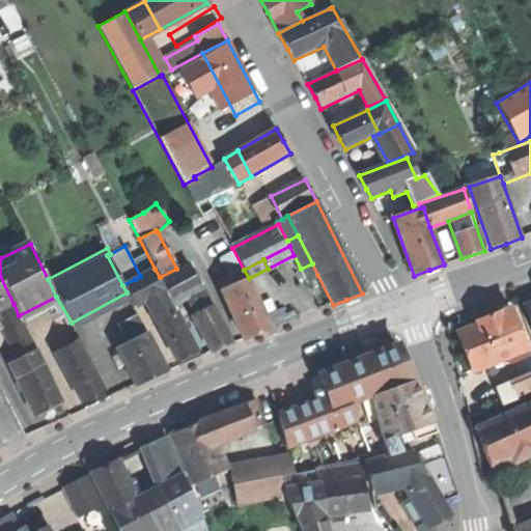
[(172,303),(191,294),(202,287),(189,262),(176,269),(160,277),(171,300),(172,303)]
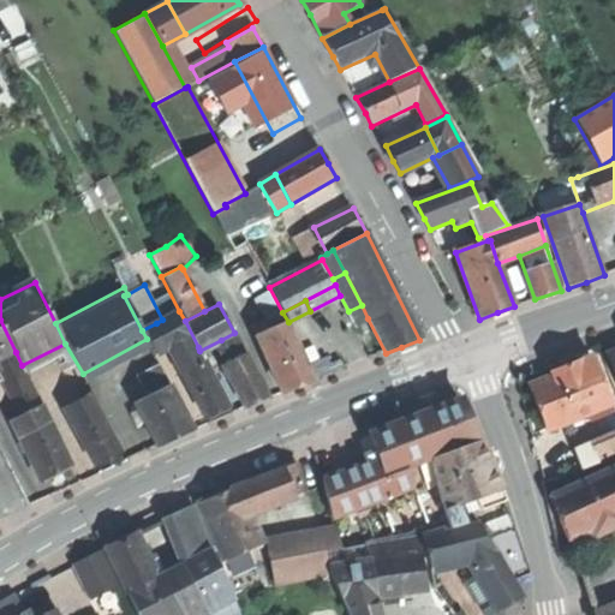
[(356,324),(368,318),(362,305),(348,311),(356,324)]
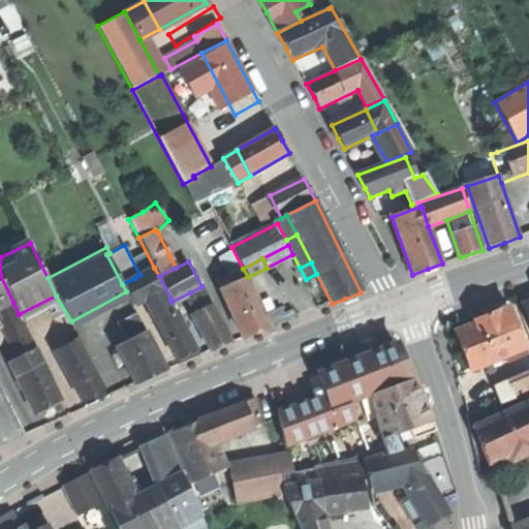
[(145,300),(150,309),(169,300),(170,299),(159,276),(154,268),(139,275),(134,278),(145,300)]
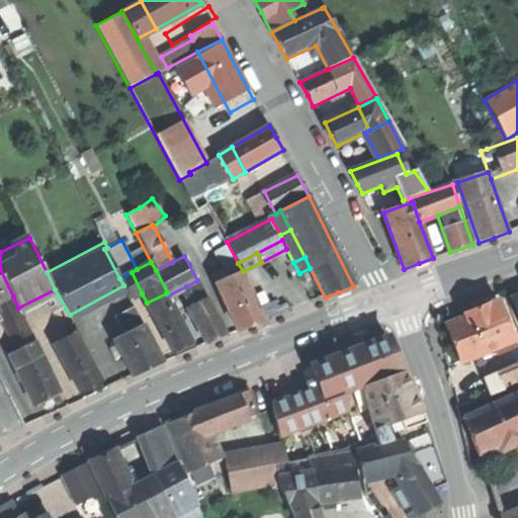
[(212,272),(217,282),(228,277),(224,267),(212,272)]
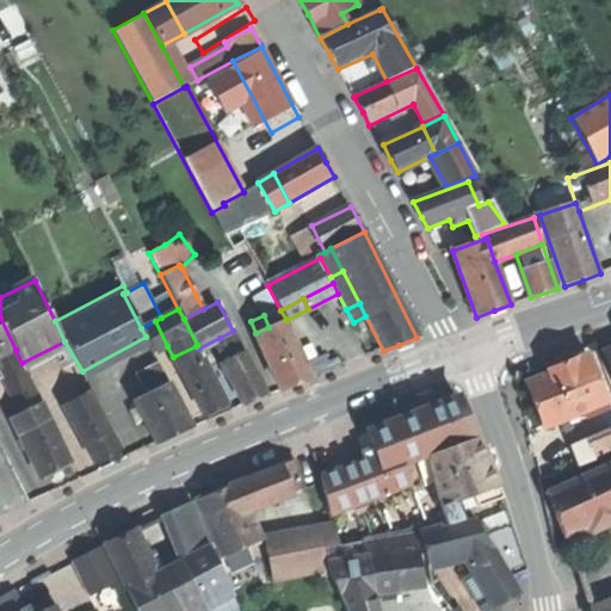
[(0,357),(16,350),(0,318),(0,357)]
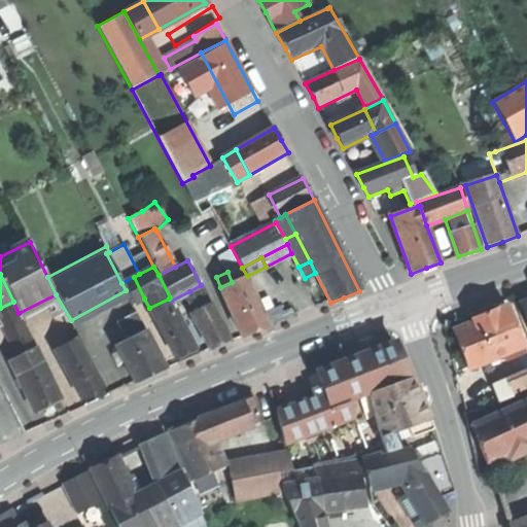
[(254,331),(269,326),(262,312),(247,276),(232,282),(220,287),(241,337),(254,331)]
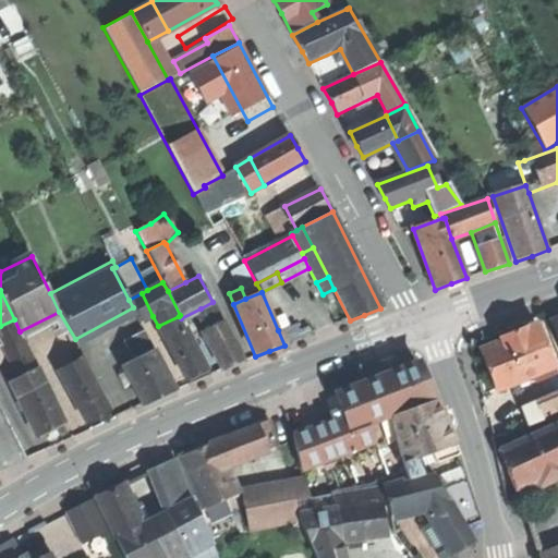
[(141,322),(153,316),(142,293),(129,300),(133,307),(141,322)]
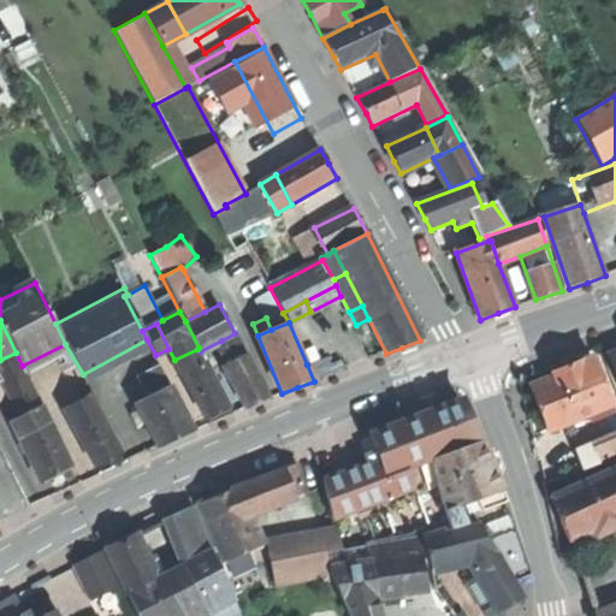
[(221,341),(232,362),(246,355),(235,333),(221,341)]
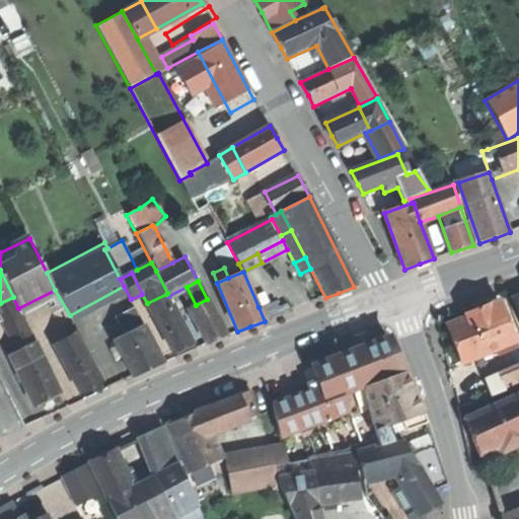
[(181,349),(192,344),(166,294),(147,303),(172,353),(181,349)]
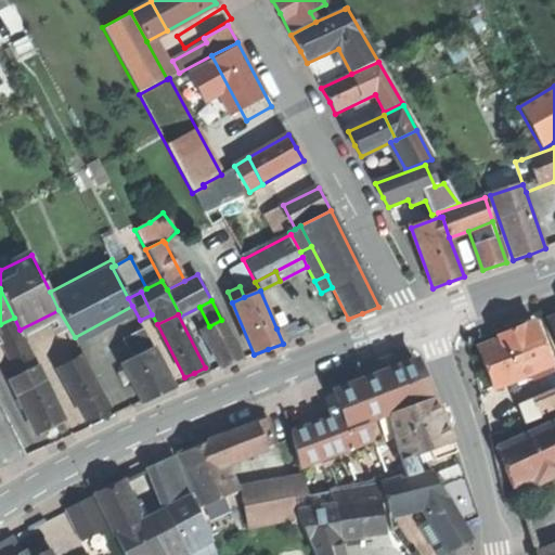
[(38,366),(20,330),(14,318),(0,324),(0,337),(2,341),(18,375),(37,366),(38,366)]
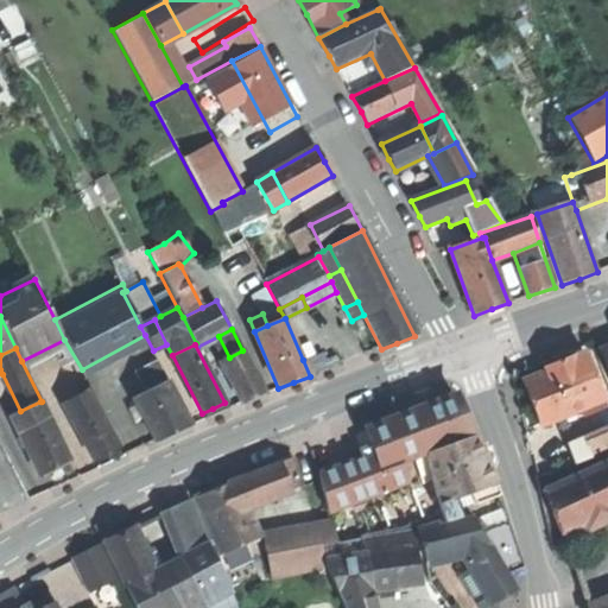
[(252,398),(265,393),(242,350),(229,358),(220,362),(241,403),(252,398)]
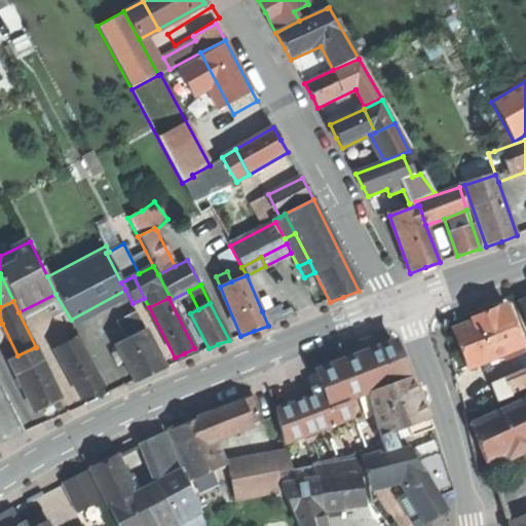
[(454,328),(470,366),(504,351),(517,346),(522,344),(505,304),(484,312),(473,317),(474,320),(454,328)]
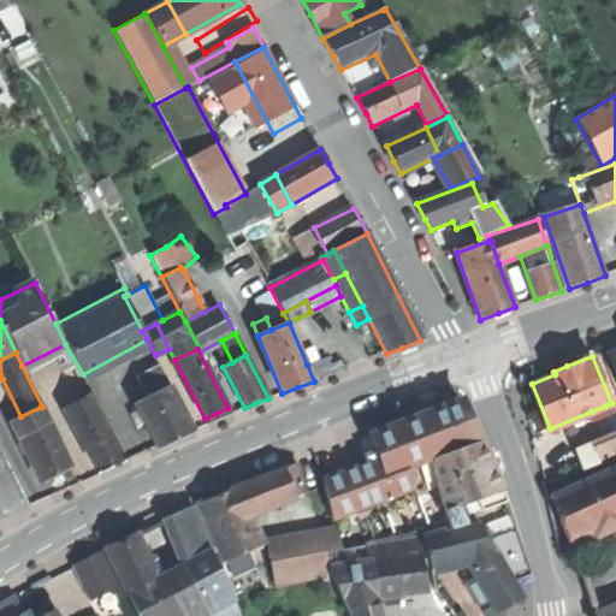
[(307,365),(314,381),(332,374),(330,367),(326,359),(307,365)]
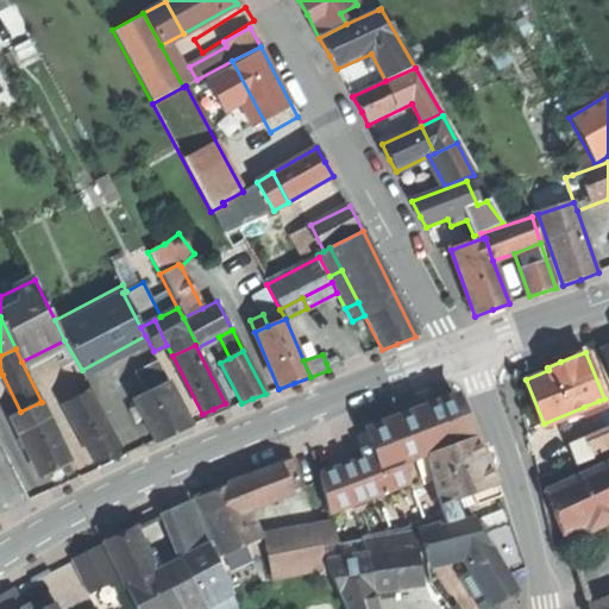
[(337,358),(326,363),(328,370),(339,365),(337,358)]
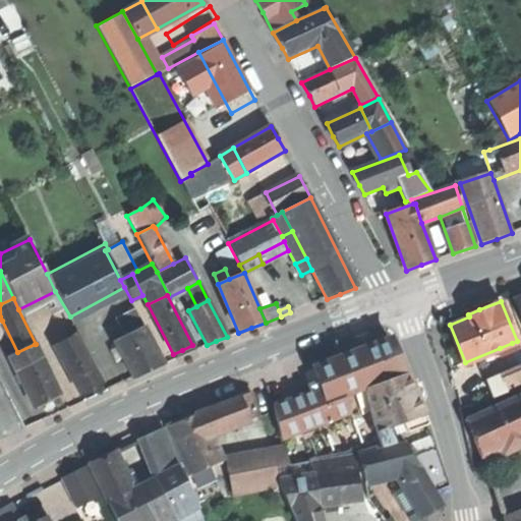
[(126,314),(134,332),(145,327),(135,310),(126,314)]
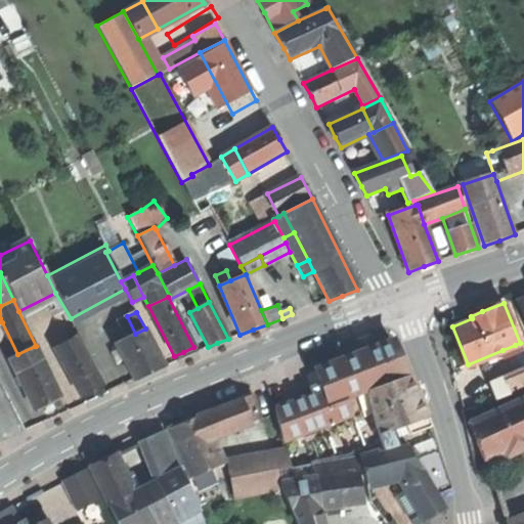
[(148,374),(164,366),(145,329),(135,334),(115,344),(133,382),(148,374)]
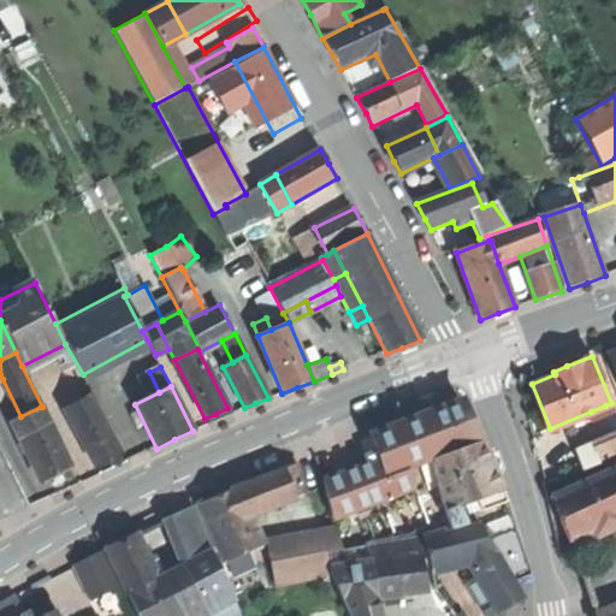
[(64,408),(73,425),(99,412),(90,395),(64,408)]
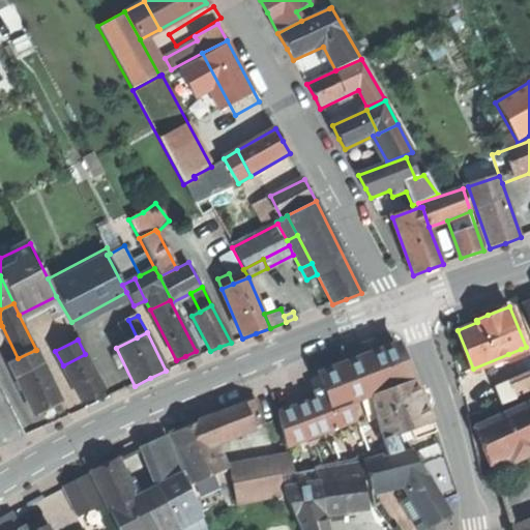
[(318,374),(322,386),(331,408),(347,403),(411,378),(395,346),(354,360),(318,374)]
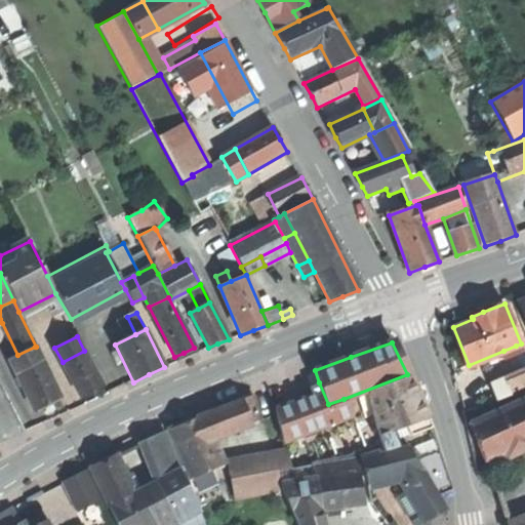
[(519,352),(516,346),(503,351),(506,357),(519,352)]
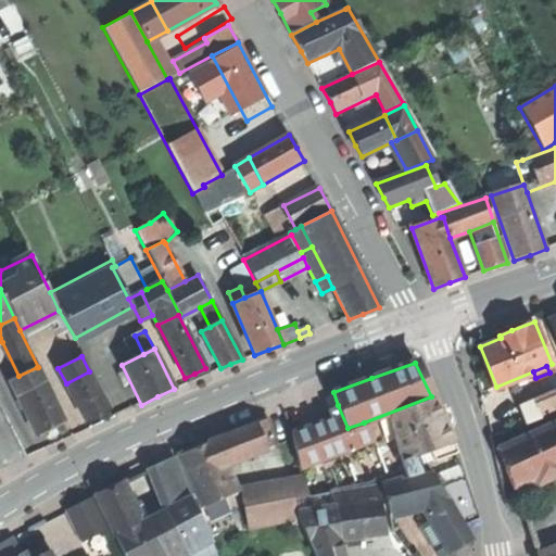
[(43,382),(37,367),(19,376),(11,380),(19,395),(43,382)]
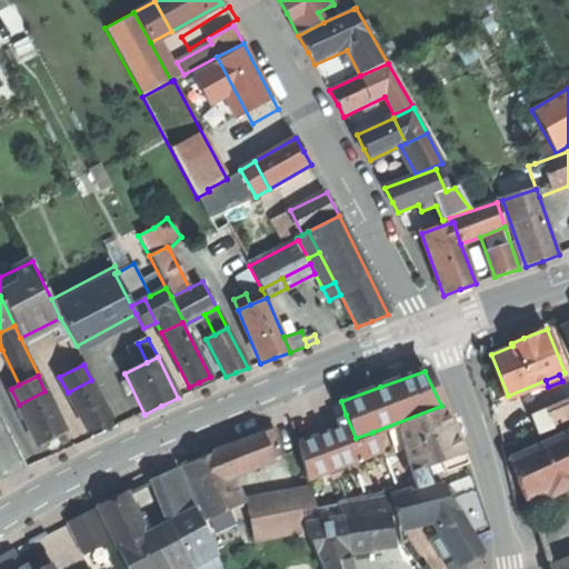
[(98,426),(111,419),(91,380),(68,392),(88,431),(98,426)]
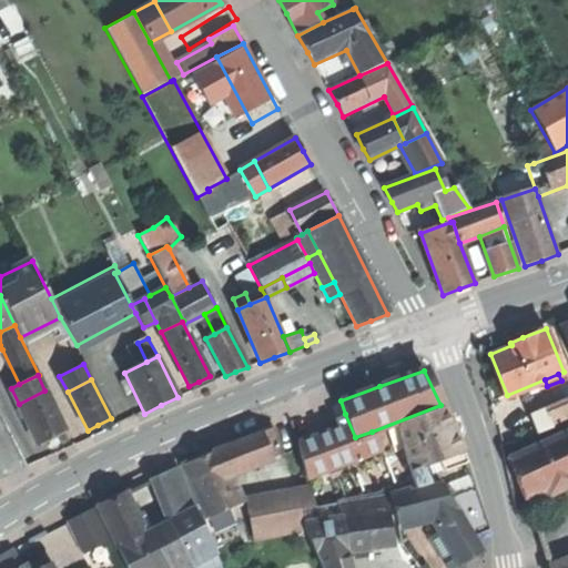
[(64,429),(44,391),(19,404),(38,443),(50,437),(64,429)]
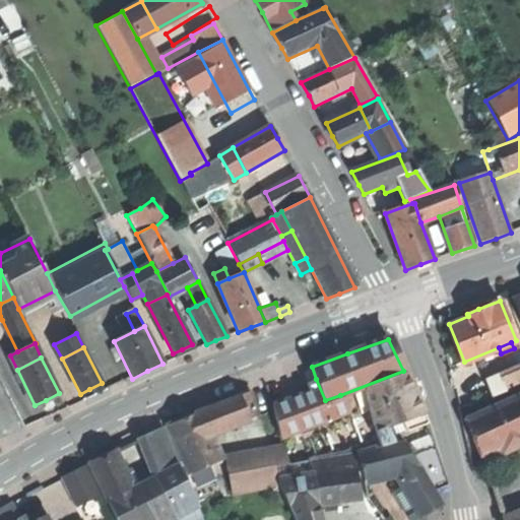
[(507,389),(519,383),(519,367),(501,375),(507,389)]
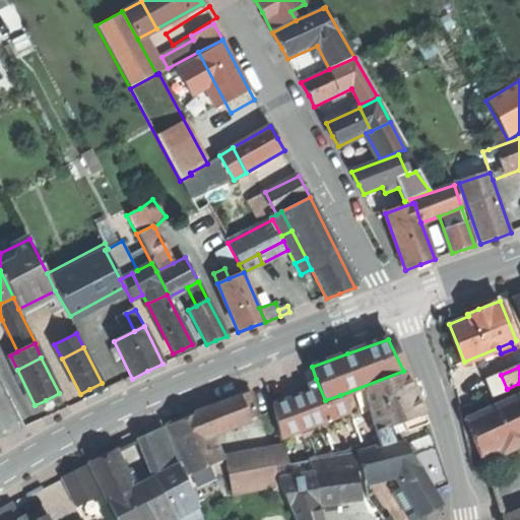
[(405,373),(363,389),(377,443),(390,440),(387,428),(401,424),(405,433),(427,426),(415,399),(405,373)]
